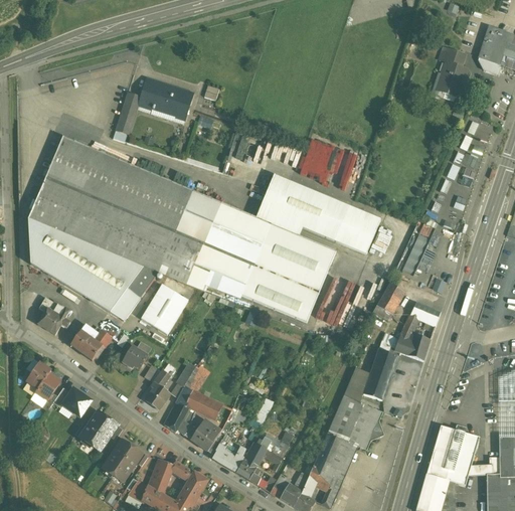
[(512,33),(488,25),(479,55),(499,62),(501,57),(504,58),(505,57),(506,53),(507,54),(514,56),(514,45),(508,43),(512,33)]
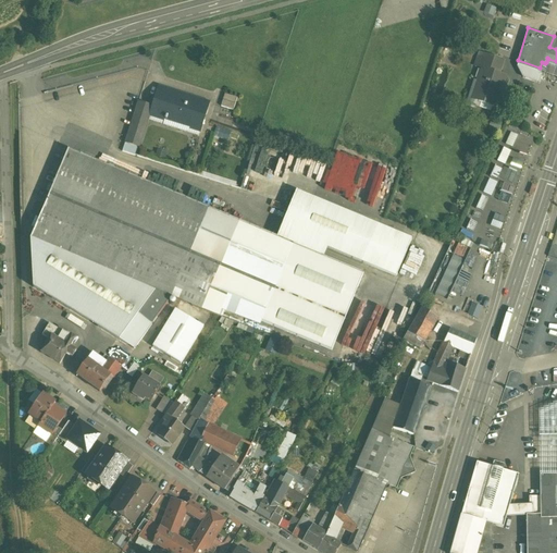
[(496,54),(479,49),(474,62),(482,64),(492,68),(496,54)]
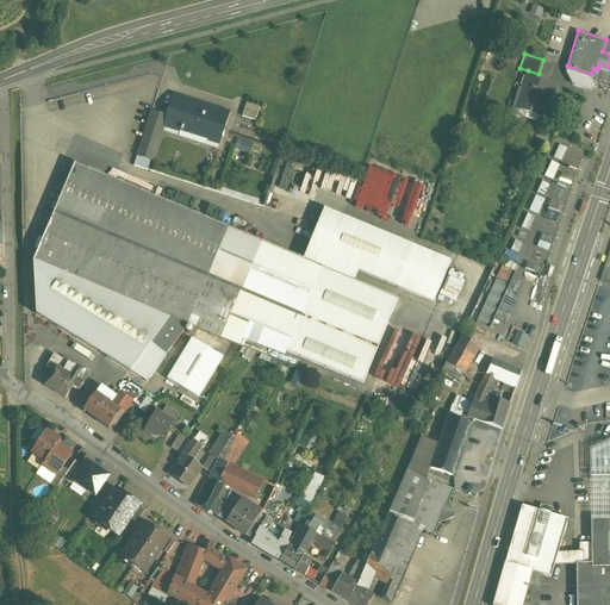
[(591,74),(567,66),(566,68),(573,81),(590,86),(592,79),(590,78),(591,74)]
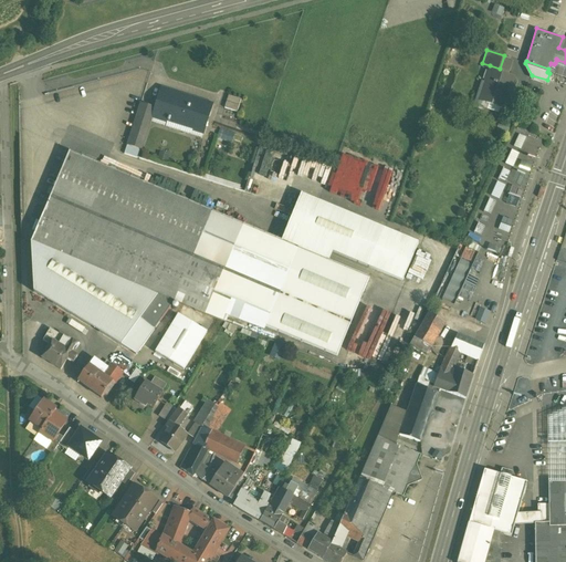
[(500,69),(490,65),(485,79),(485,80),(491,82),(485,99),(479,96),(479,97),(488,101),(503,106),(507,91),(511,92),(513,86),(510,85),(514,73),(500,69)]
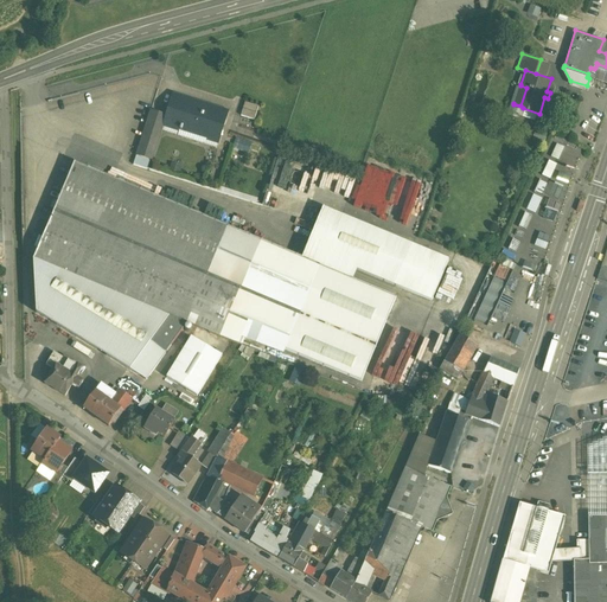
[(516,83),(508,109),(522,114),(523,108),(513,104),(513,103),(521,85),(521,84),(516,83)]
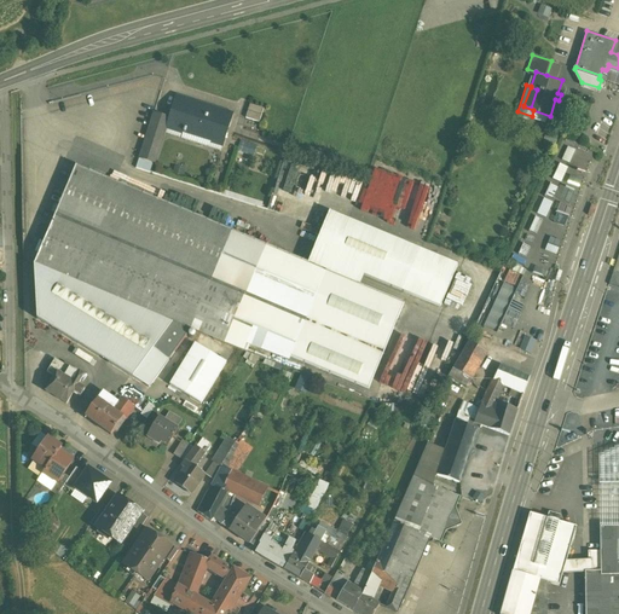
[(537,90),(531,87),(524,105),(531,108),(537,90)]
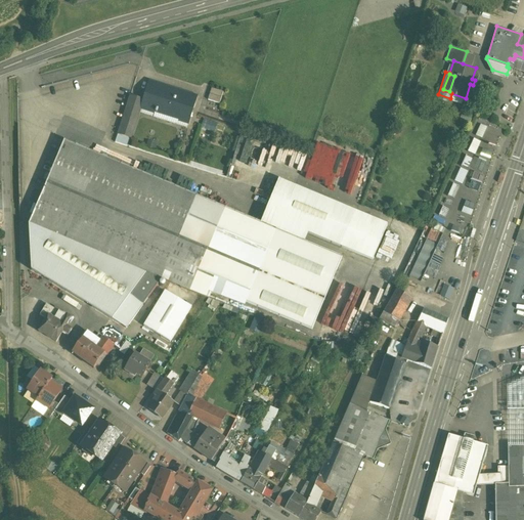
[(197,93),(149,78),(141,105),(187,121),(197,93)]
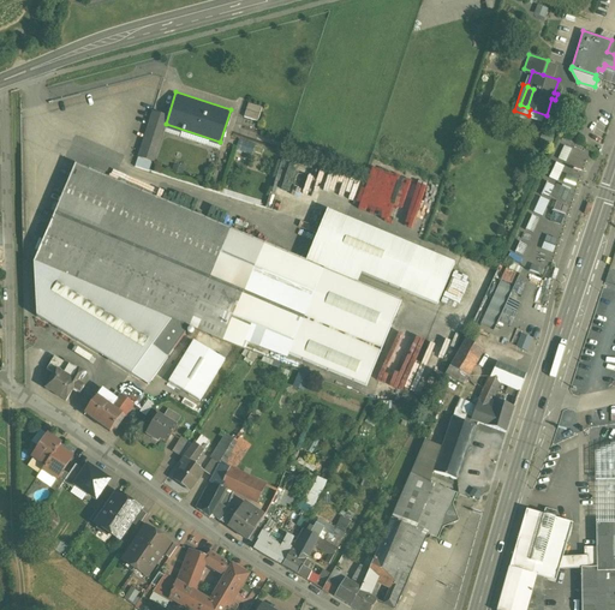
[(262,105),(249,100),(246,107),(260,111),(262,105)]
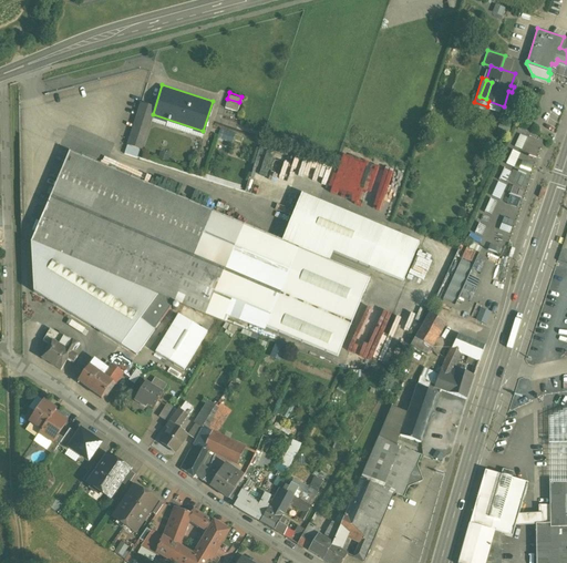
[(239,102),(227,99),(225,104),(237,109),(239,102)]
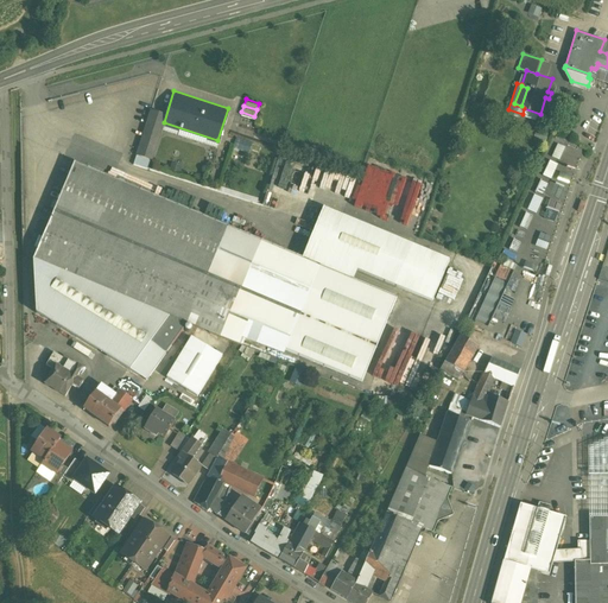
[(164,112),(151,108),(146,122),(153,125),(151,128),(158,131),(164,112)]
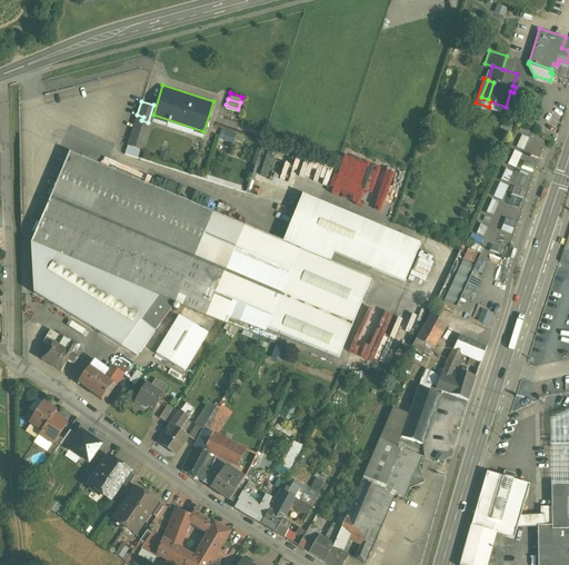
[(143,117),(137,115),(128,141),(141,146),(148,122),(141,120),(143,117)]
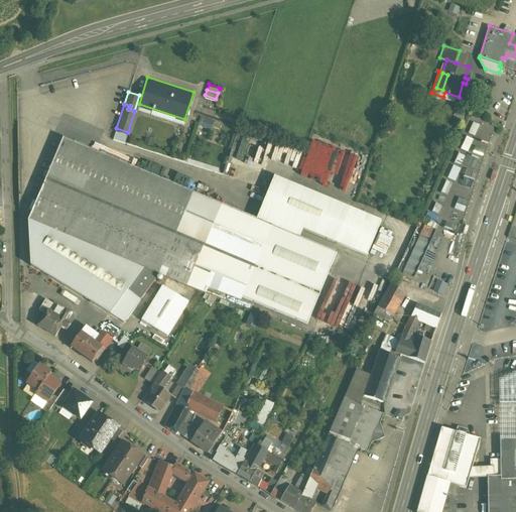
[(200,113),(198,124),(220,129),(222,118),(200,113)]
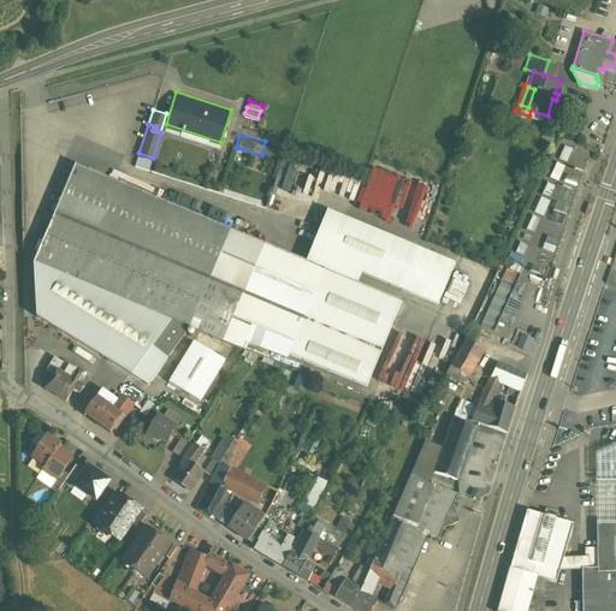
[(556,177),(562,162),(555,159),(549,173),(556,177)]
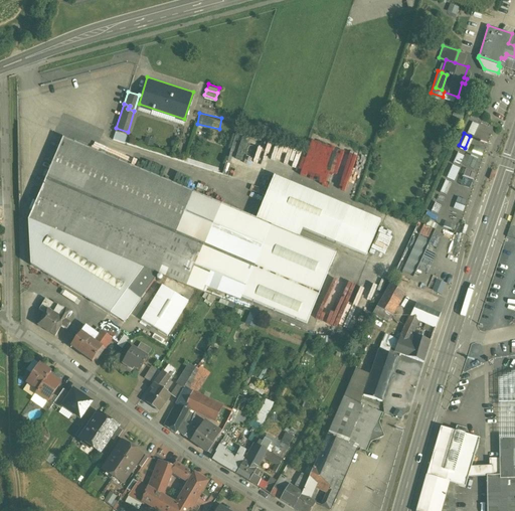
[(62,136),(46,176),(176,230),(193,190),(62,136)]
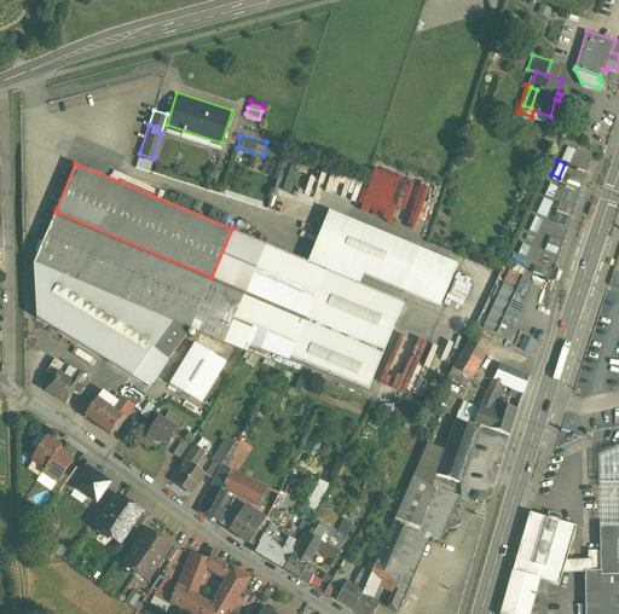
[(358,202),(408,214),(416,179),(366,167),(358,202)]
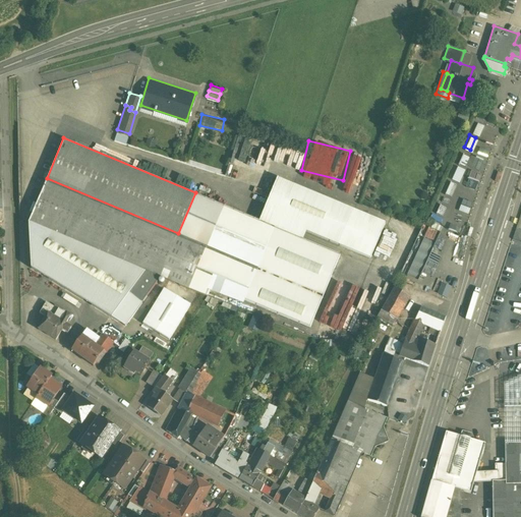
[(456,163),(450,176),(457,179),(463,167),(456,163)]
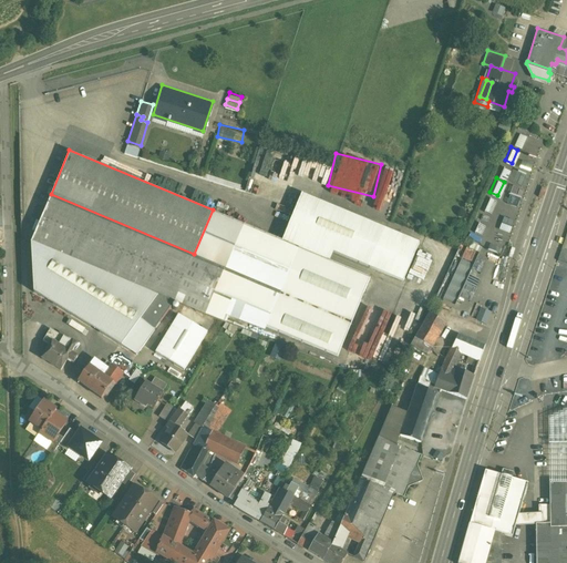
[(506,196),(516,202),(521,194),(511,188),(506,196)]
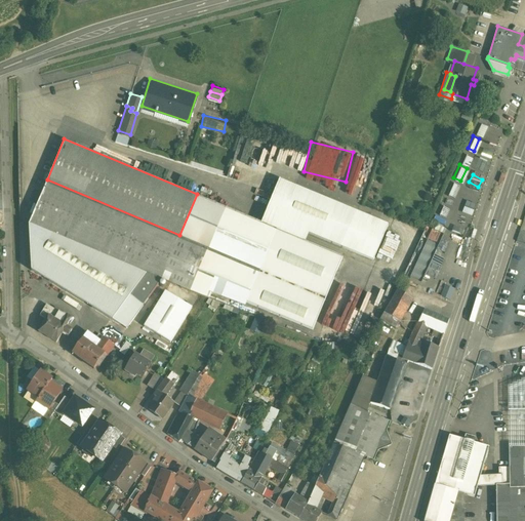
[(386,221),(279,176),(265,211),(309,230),(341,244),(371,256),(386,221)]
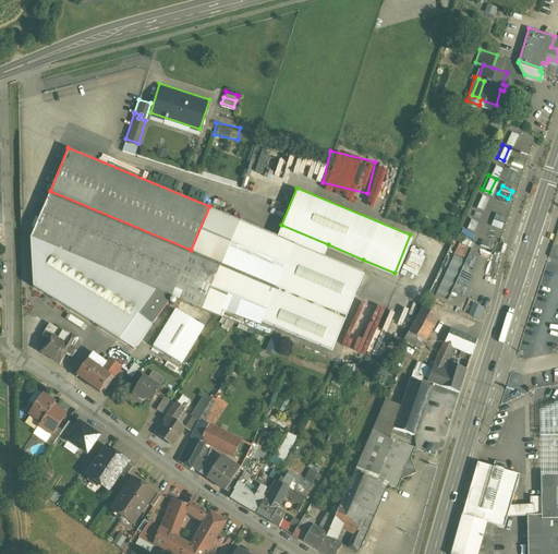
[(191,250),(50,191),(31,236),(172,294),(177,281),(191,250)]
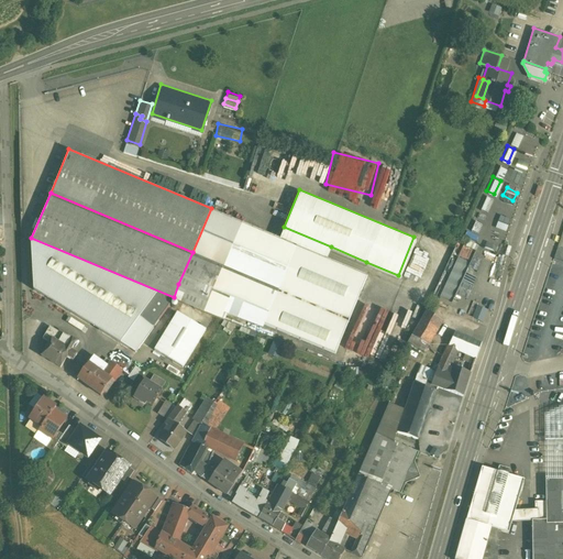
[(484,194),(481,206),(487,208),(490,196),(484,194)]
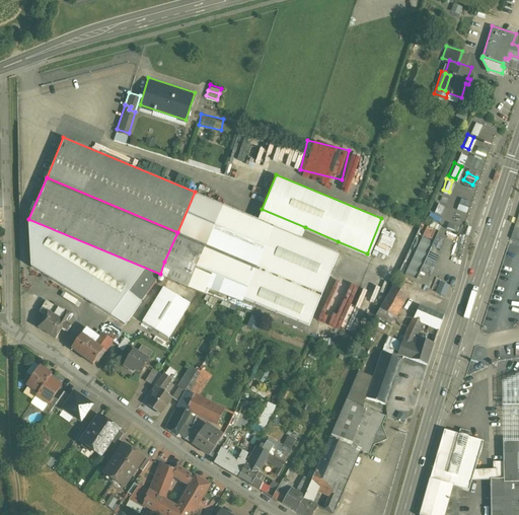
[(257,219),(195,192),(177,232),(202,242),(192,274),(188,285),(206,292),(210,283),(243,296),(273,225),(257,219)]
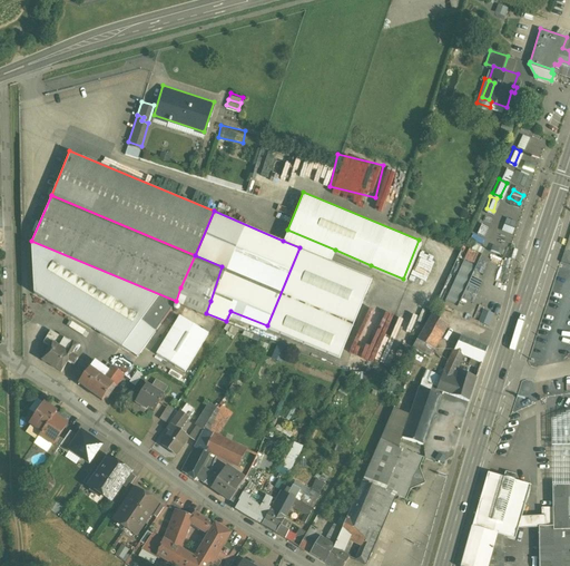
[(511,230),(513,217),(503,216),(501,227),(511,230)]
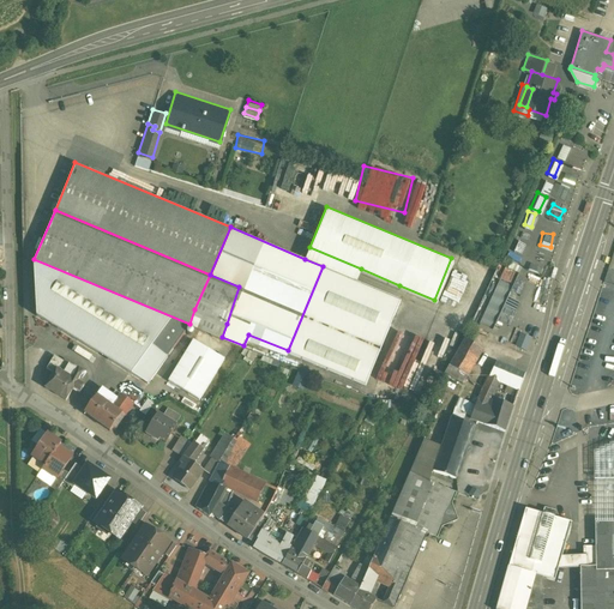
[(356,279),(361,269),(309,247),(305,259),(323,266),(356,279)]
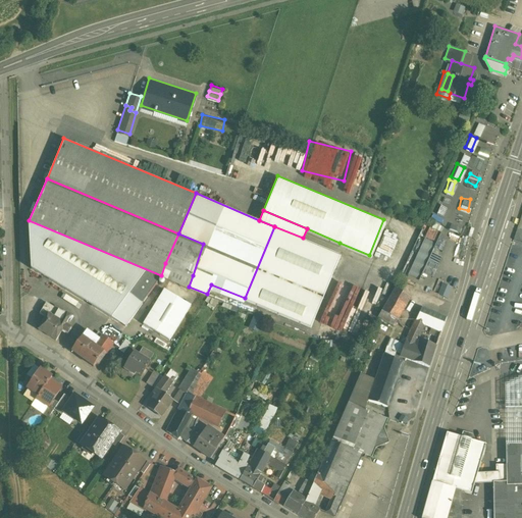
[(161,275),(29,220),(31,266),(125,323),(161,275)]
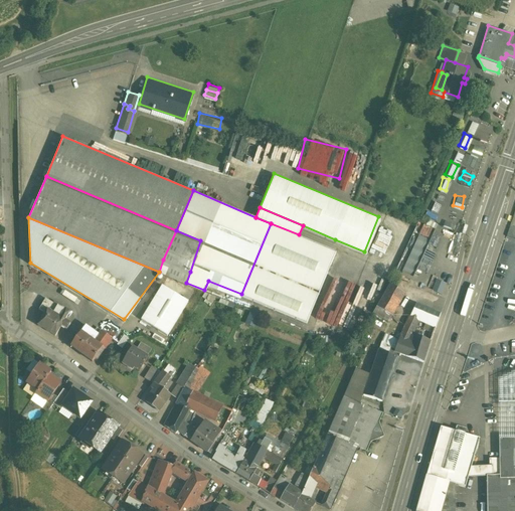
[(454,228),(456,221),(443,217),(441,224),(454,228)]
